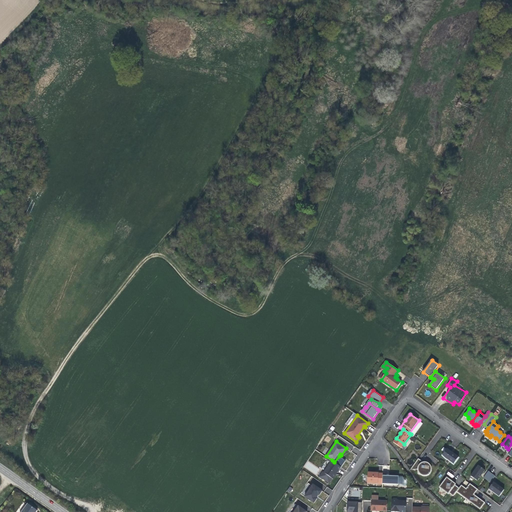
[(442,455),(454,464),(459,458),(452,452),(447,449),(442,455)]
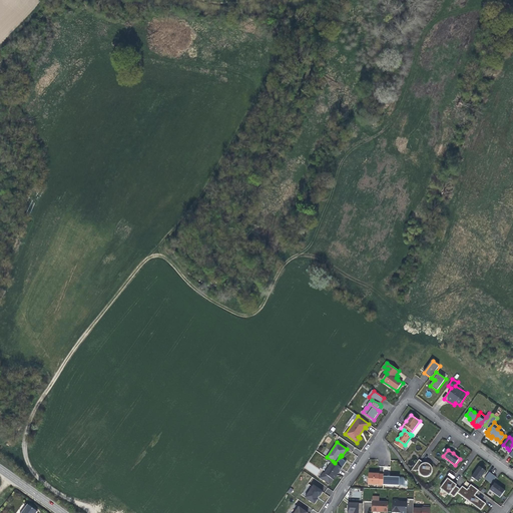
[(420,459),(411,471),(419,471),(419,472),(420,474),(422,476),(424,477),(426,477),(428,477),(429,476),(431,474),(432,473),(433,472),(433,470),(433,468),(432,466),(431,464),(430,464),(429,465),(422,461),(420,459)]
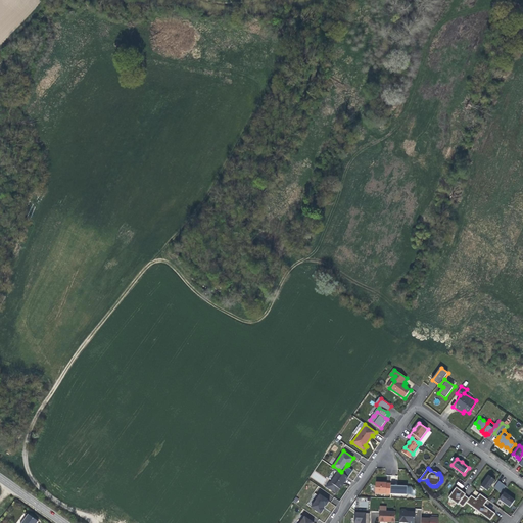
[(346,480),(348,477),(341,472),(339,470),(338,472),(331,482),(339,488),(340,489),(343,484),(342,483),(345,480),(346,480)]
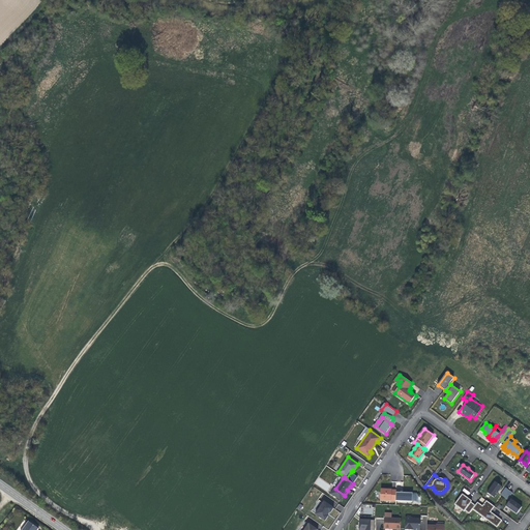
[(502,487),(495,481),(492,487),(487,493),(494,498),(502,487)]
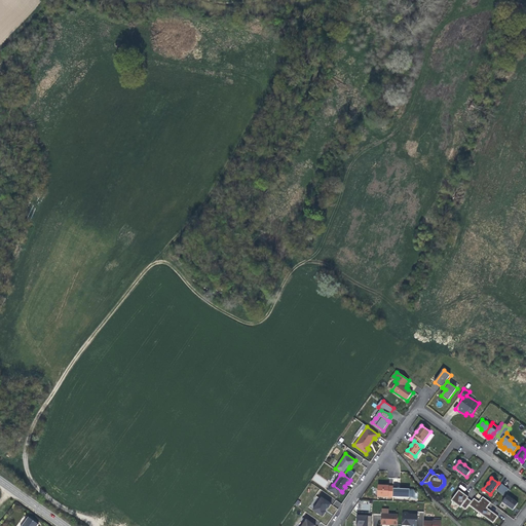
[(509,489),(501,484),(496,491),(503,496),(509,489)]
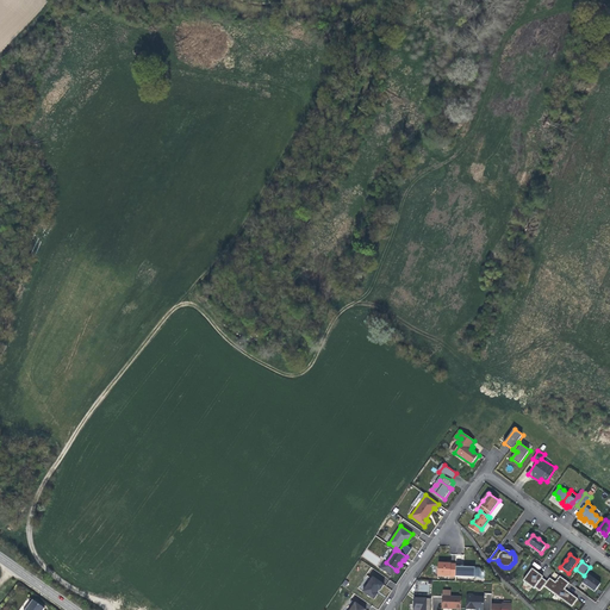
[(392,576),(396,570),(386,562),(385,562),(381,567),(392,576)]
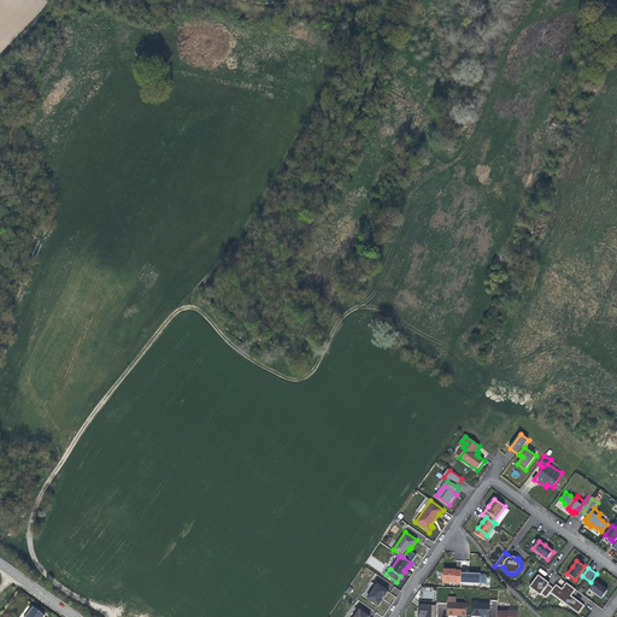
[(462,583),(462,573),(462,570),(453,570),(444,569),(444,582),(462,583)]
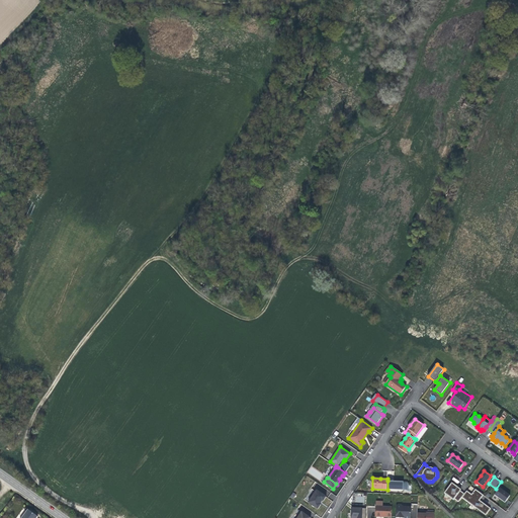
[(395,481),(387,481),(387,490),(404,490),(404,481),(395,481)]
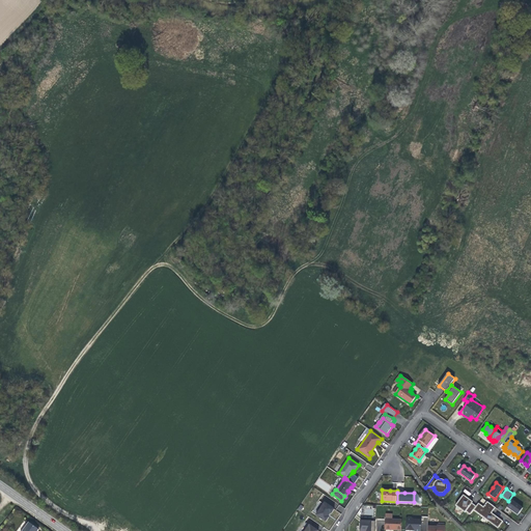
[(466,511),(472,503),(473,502),(469,499),(464,495),(456,505),(466,511)]
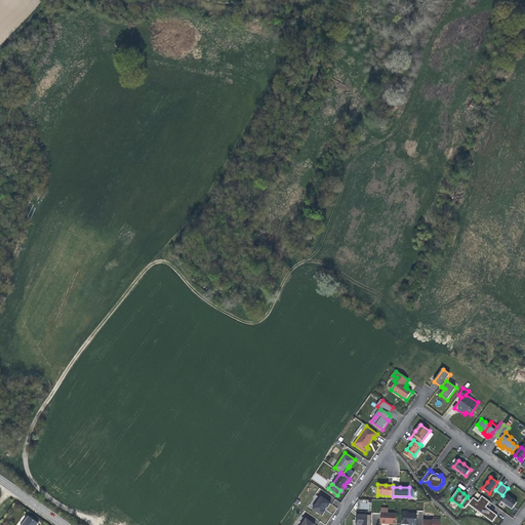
[(507,494),(500,501),(507,506),(512,510),(517,502),(507,494)]
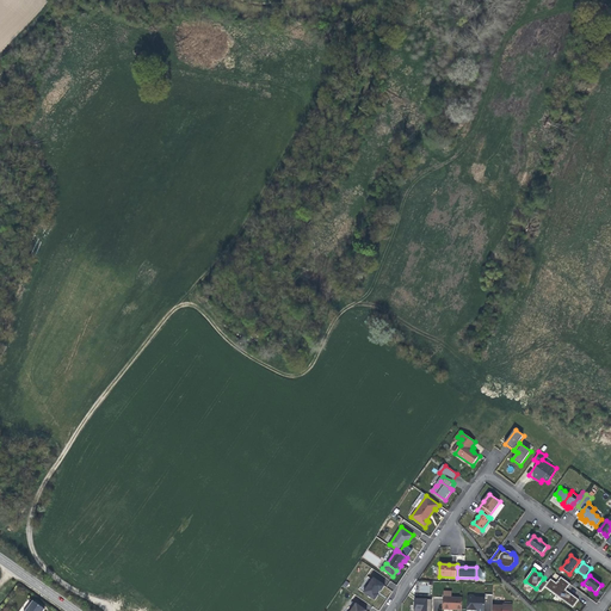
[(384,585),(372,578),(363,592),(374,599),(377,594),(377,593),(378,591),(380,590),(381,590),(384,585)]
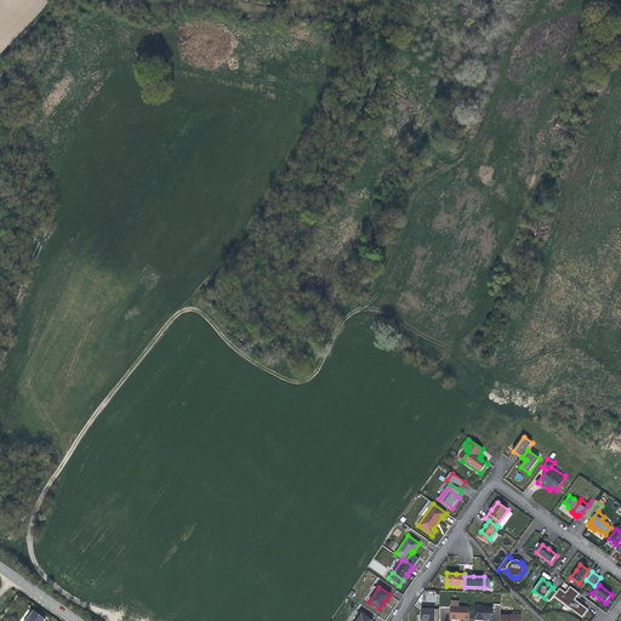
[(584,616),(588,609),(575,599),(577,597),(580,593),(570,587),(565,593),(559,588),(557,592),(554,597),(567,605),(567,604),(584,616)]
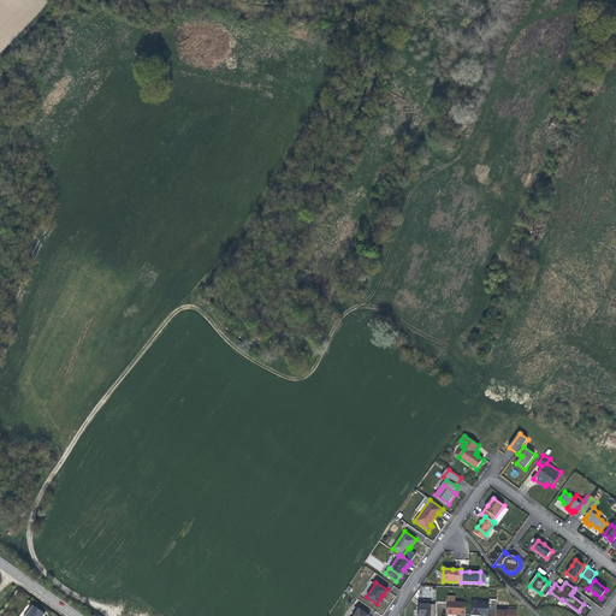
[(548,584),(540,593),(545,597),(550,592),(552,587),(548,584)]
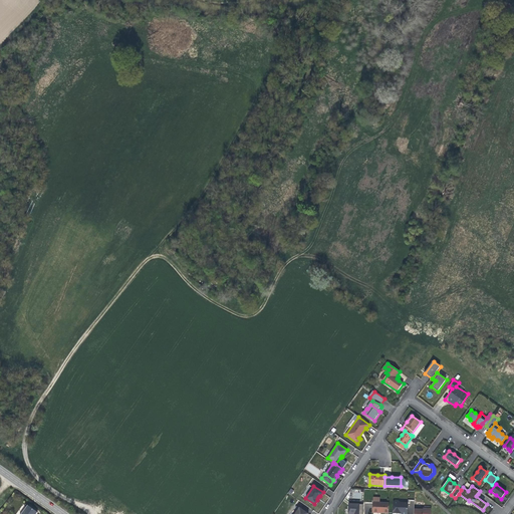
[(402,513),(401,513),(405,513),(407,513),(408,503),(401,503),(399,500),(396,500),(394,502),(393,513),(399,513),(402,513)]
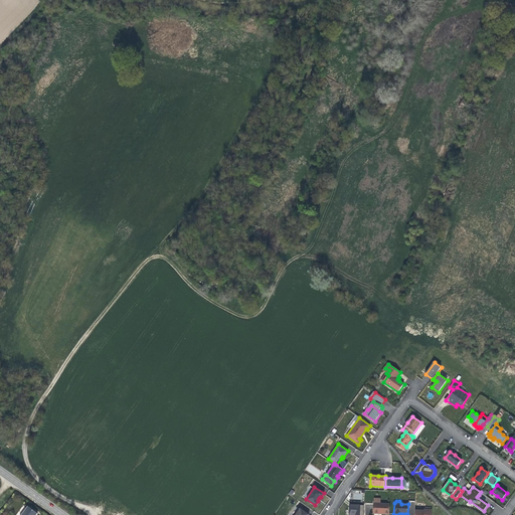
[(470,502),(483,512),(484,511),(470,501),(470,502)]
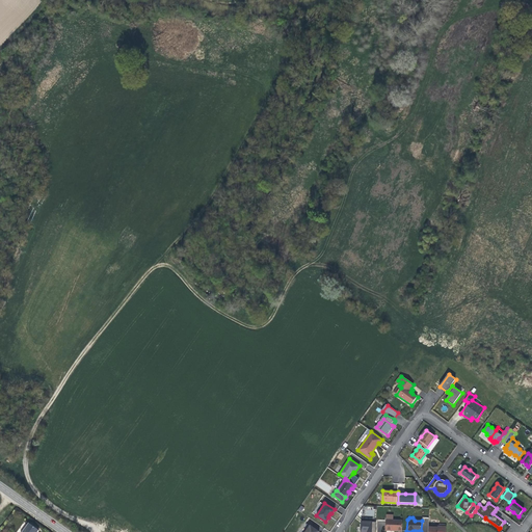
[(402,531),(403,521),(393,520),(387,520),(386,520),(386,530),(393,531),(393,530),(398,530),(398,531),(402,531)]
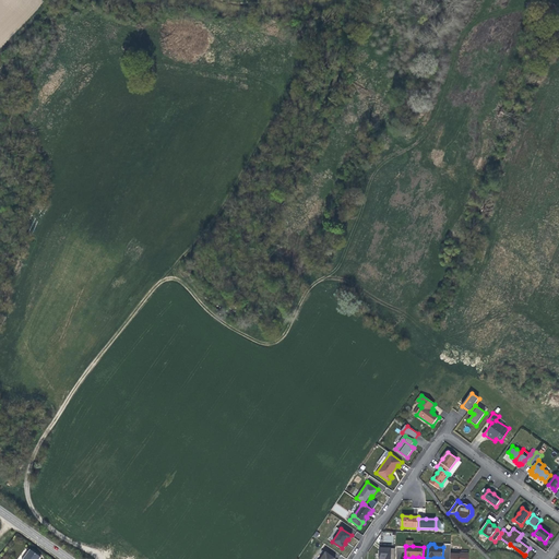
[(394,558),(395,548),(380,547),(379,558),(394,558)]
